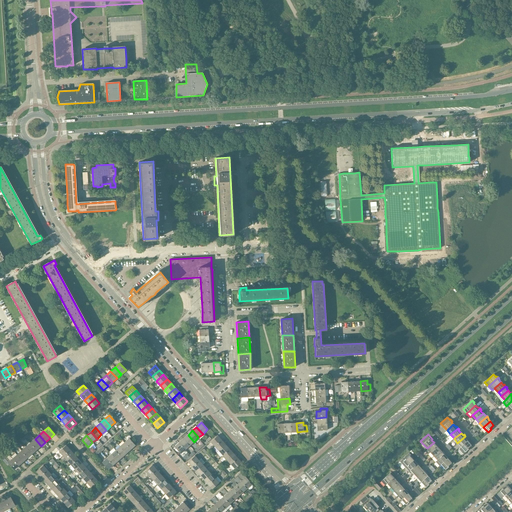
[(188,435),(183,438),(189,445),(194,442),(188,435)]
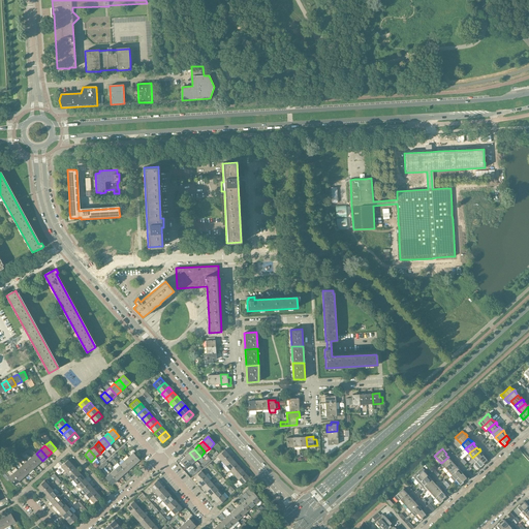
[(224,449),(220,454),(217,457),(221,461),(228,455),(224,449)]
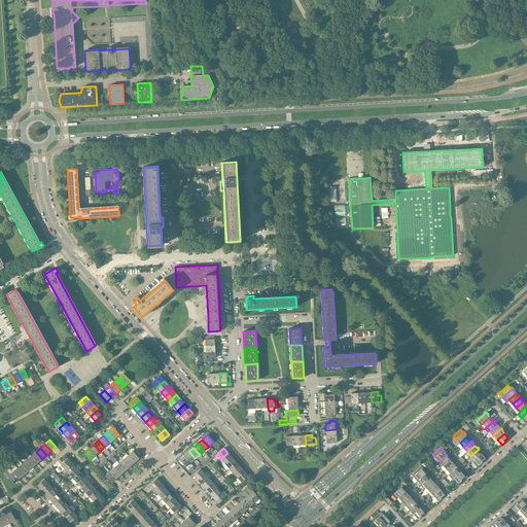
[(479,449),(470,456),(475,460),(482,454),(480,451),(480,450),(479,449)]
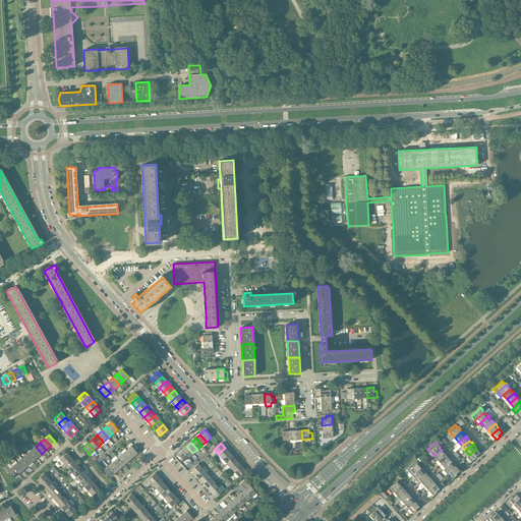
[(137,453),(131,446),(126,450),(133,457),(137,453)]
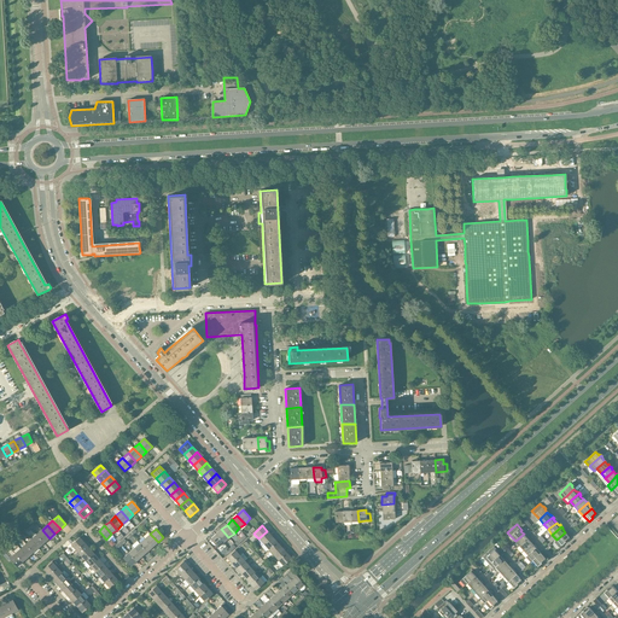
[(221,529),(215,535),(223,543),(228,537),(221,529)]
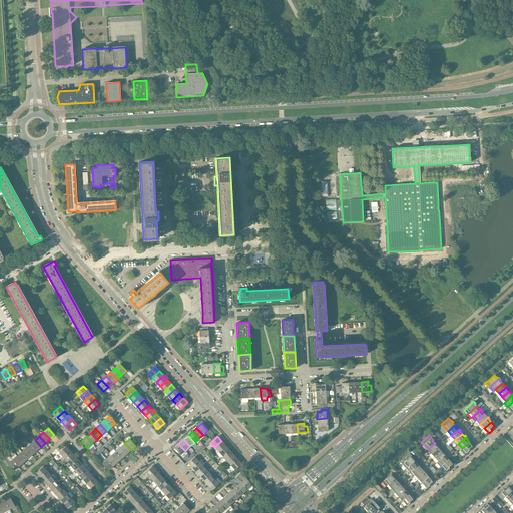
[(41,447),(35,440),(30,444),(36,451),(41,447)]
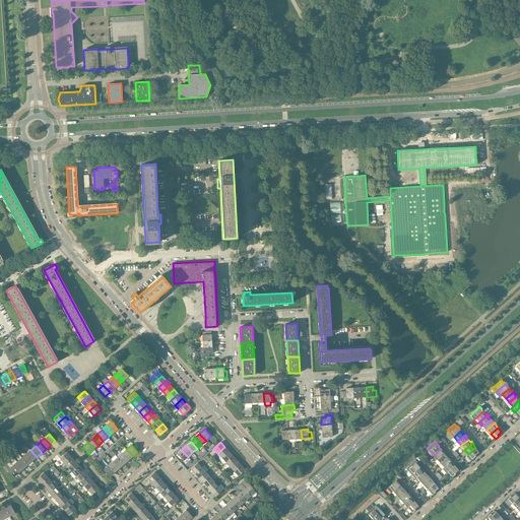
[(224,447),(217,453),(221,458),(230,452),(224,447)]
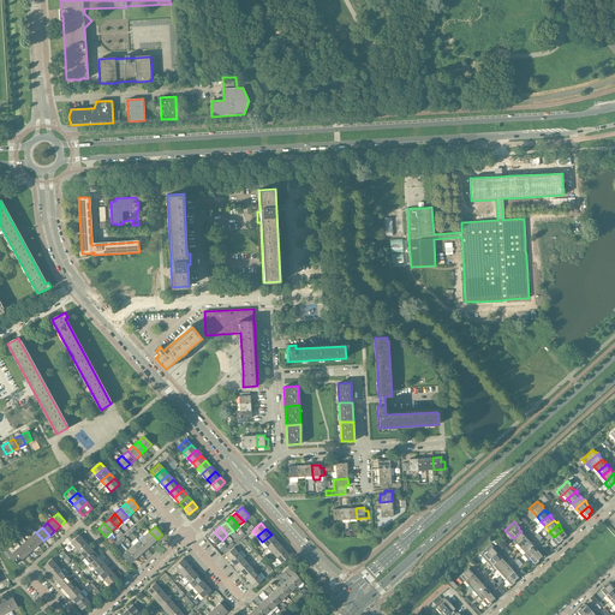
[(556,545),(563,539),(562,538),(567,535),(565,532),(563,531),(562,530),(554,537),(551,539),(556,545)]
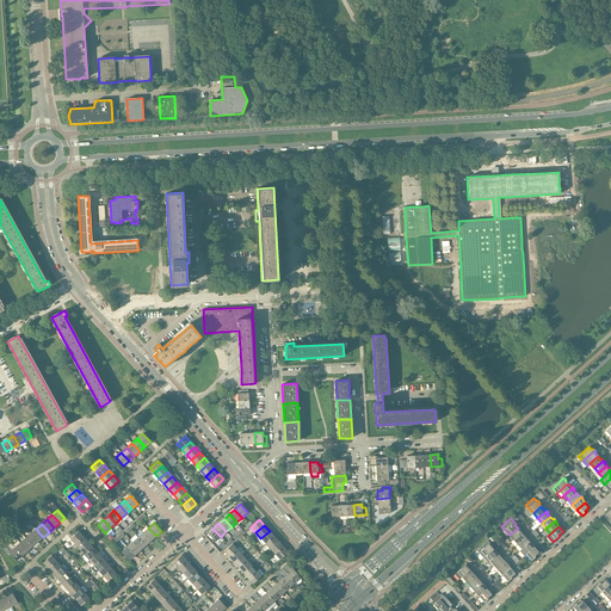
[(156,536),(148,528),(143,532),(150,541),(156,536)]
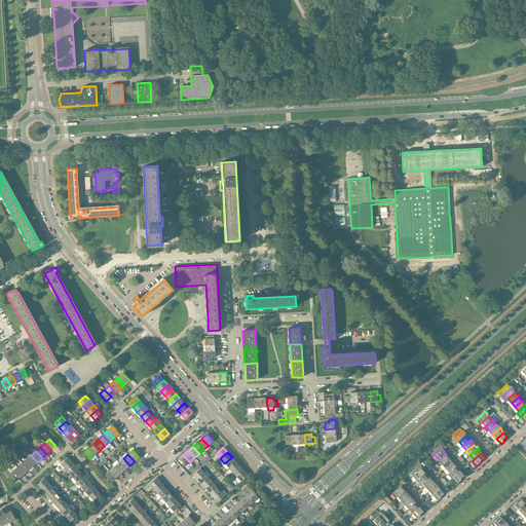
[(446,454),(439,460),(442,464),(450,457),(449,456),(448,457),(446,454)]
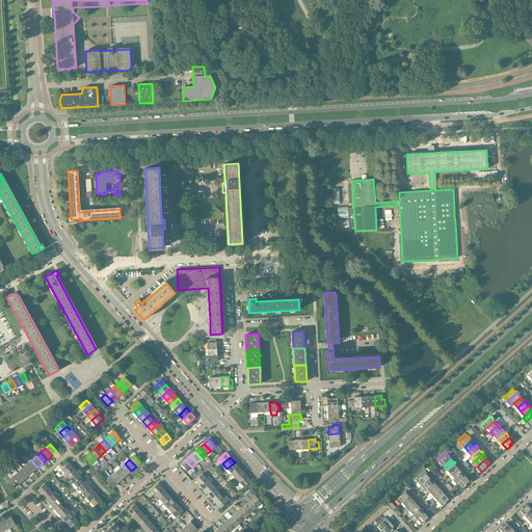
[(37,468),(31,460),(27,464),(33,472),(37,468)]
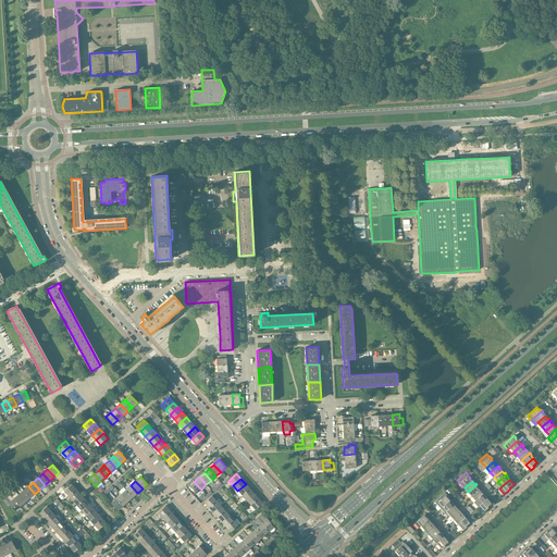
[(194,482),(189,486),(196,494),(201,490),(194,482)]
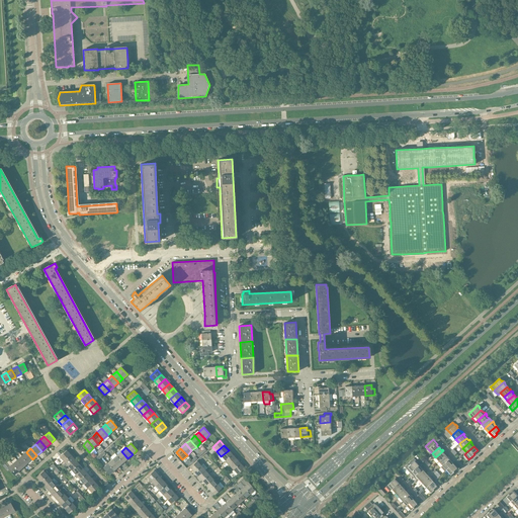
[(71,455),(67,450),(60,456),(64,461),(71,455)]
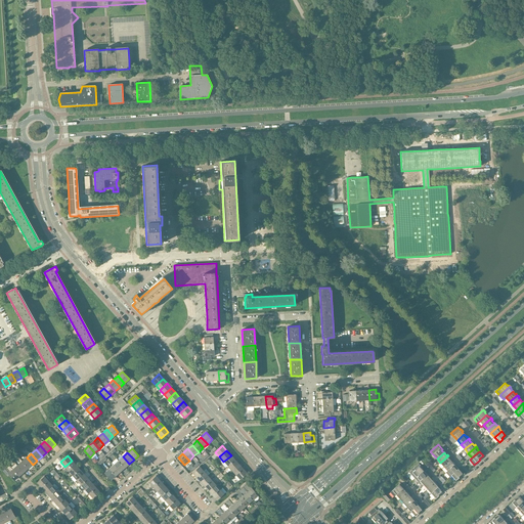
[(231,455),(223,462),(228,466),(235,460),(231,455)]
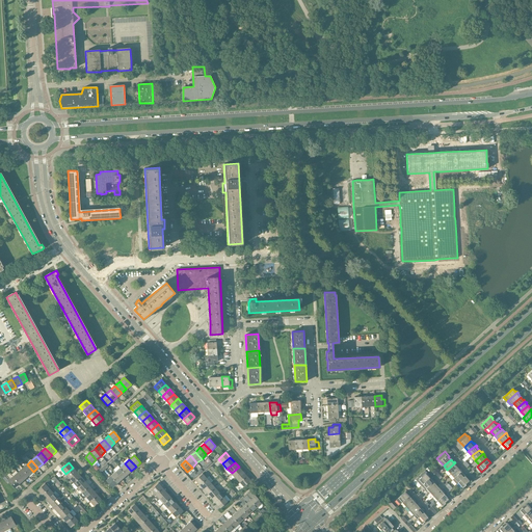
[(455,462),(447,470),(451,474),(458,468),(456,466),(456,464),(455,462)]
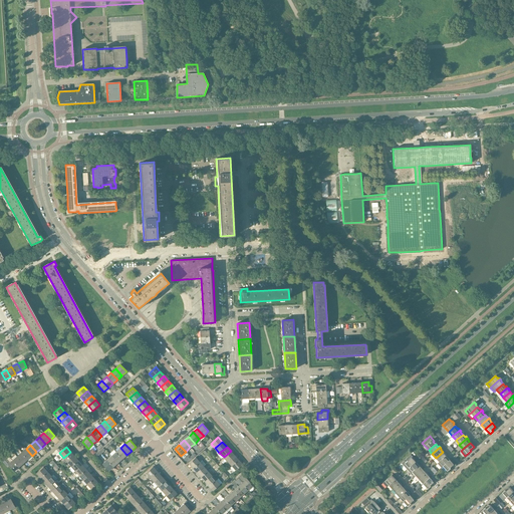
[(126,455),(120,448),(115,452),(122,459),(126,455)]
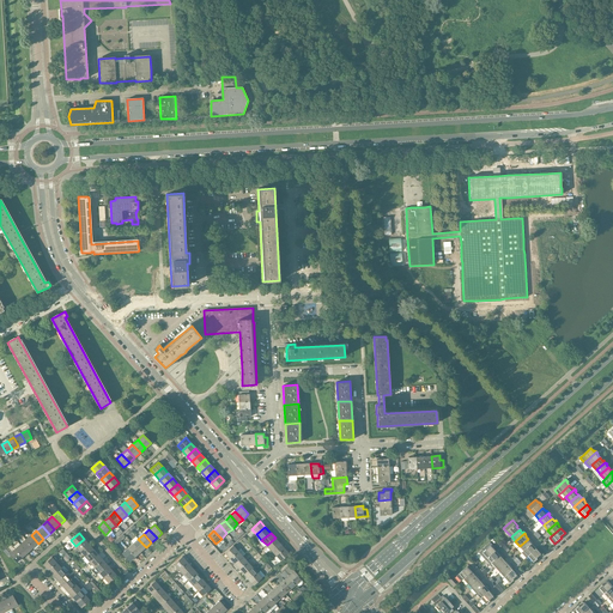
[(38,544),(31,535),(25,540),(32,548),(38,544)]
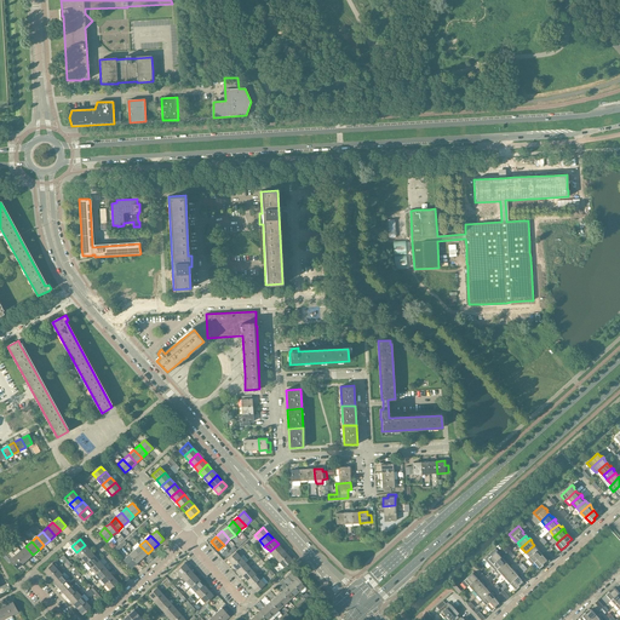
[(279,544),(270,551),(274,557),(282,549),(279,544)]
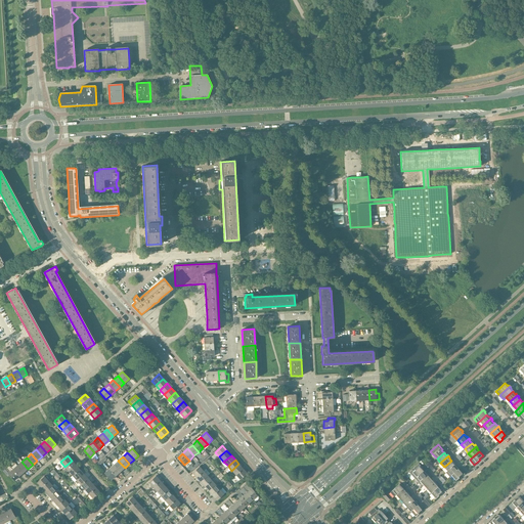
[(76,465),(72,461),(64,467),(69,471),(76,465)]
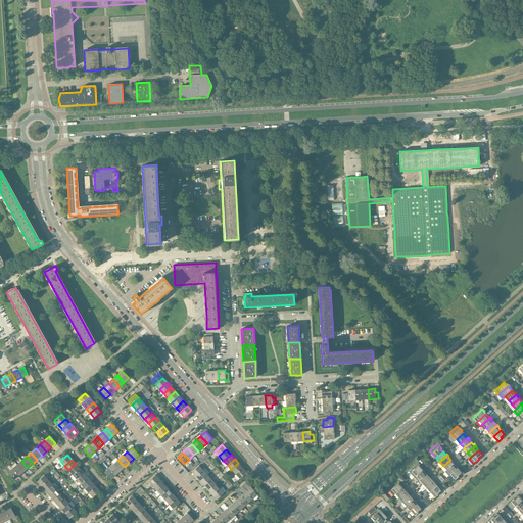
[(125,467),(117,460),(113,464),(120,471),(125,467)]
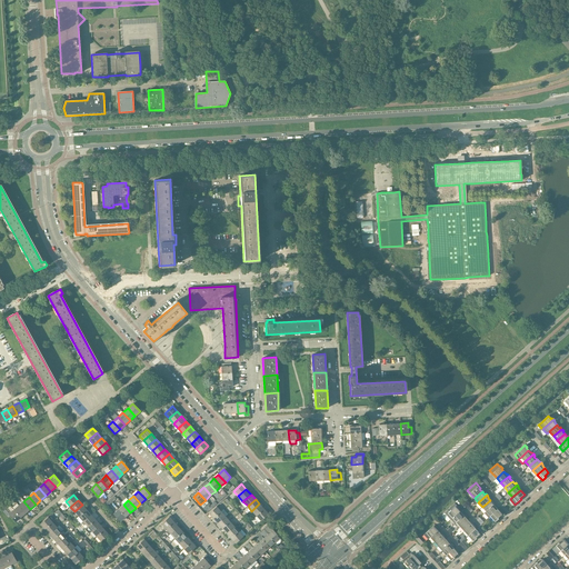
[(490,500),(482,507),(487,511),(495,503),(493,502),(492,503),(490,500)]
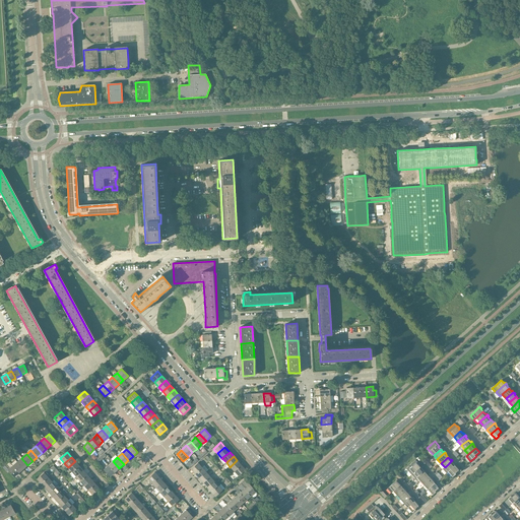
[(27,465),(21,458),(17,462),(23,469),(27,465)]
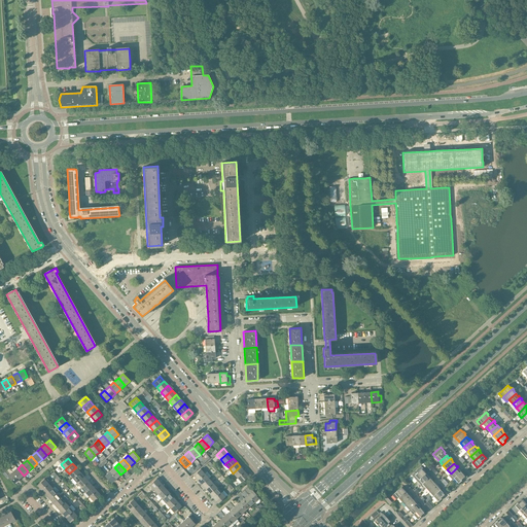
[(240,466),(233,473),(237,478),(244,471),(240,466)]
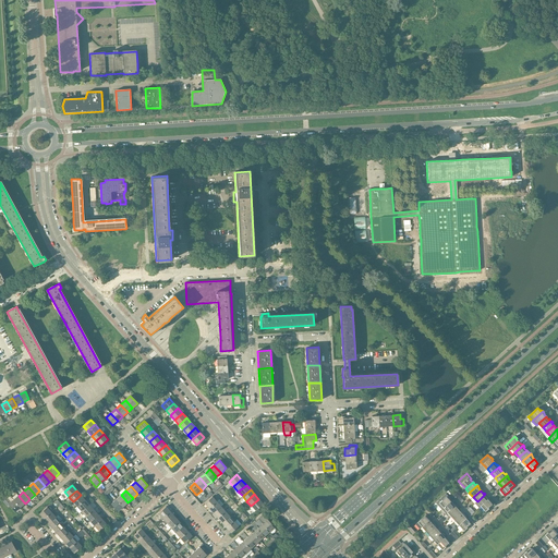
[(441,509),(444,508),(451,501),(449,498),(446,494),(436,502),(441,509)]
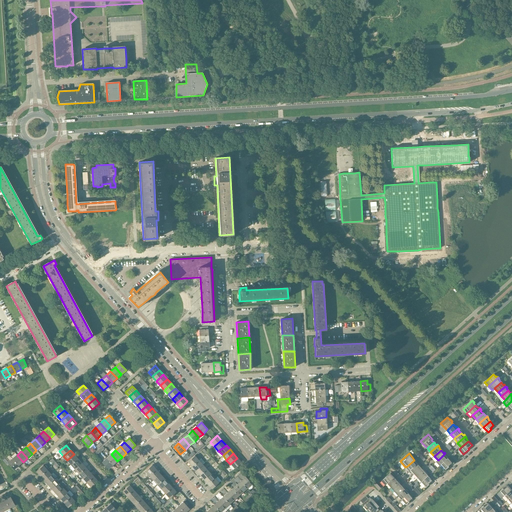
[(445,453),(438,460),(441,464),(448,458),(446,456),(447,455),(445,453)]
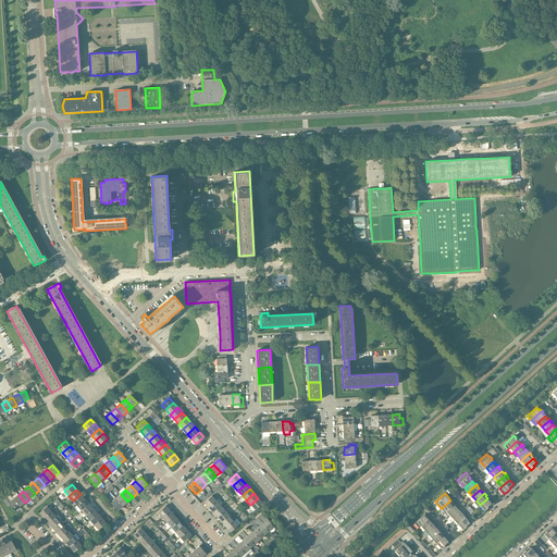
[(85,499),(81,494),(73,500),(77,506),(85,499)]
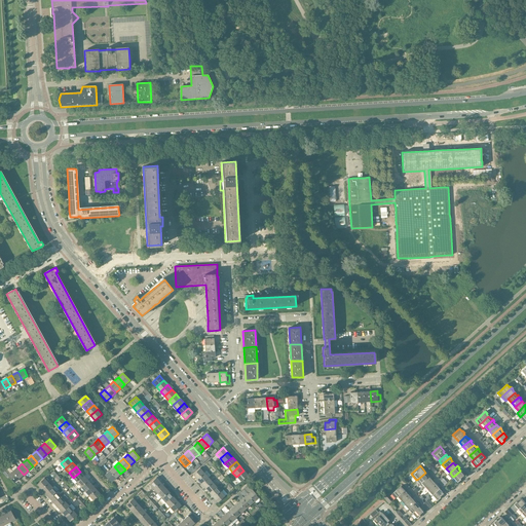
[(120,474),(114,466),(109,471),(116,478),(120,474)]
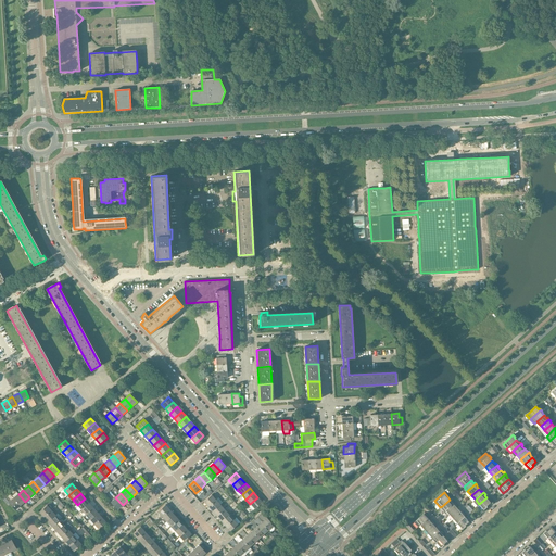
[(25,502),(19,494),(13,498),(20,506),(25,502)]
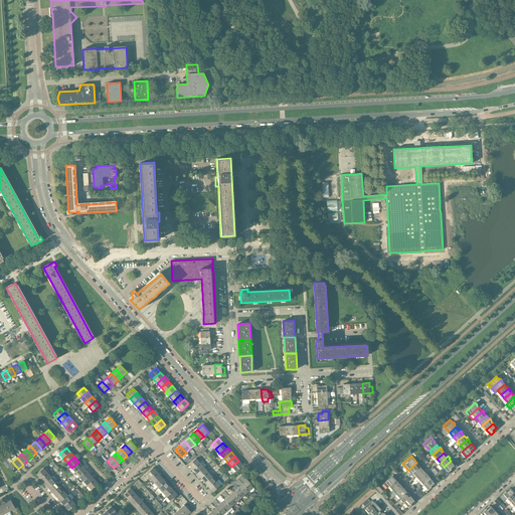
[(196,459),(189,465),(193,469),(200,463),(196,459)]
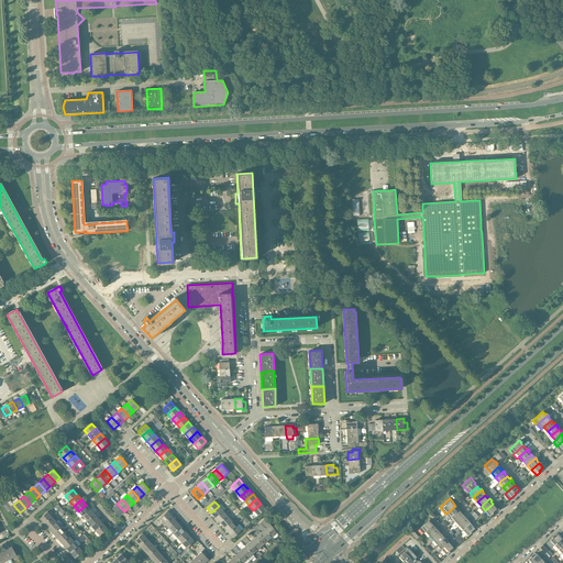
[(124,511),(117,504),(112,508),(119,516),(124,511)]
